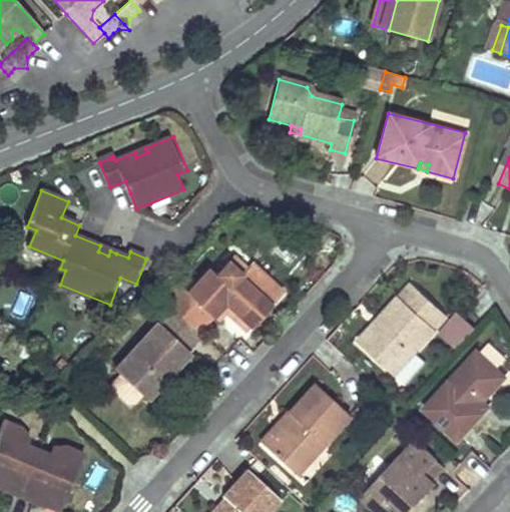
[(181,284),(166,301),(172,308),(200,333),(227,301),(253,324),(272,304),(247,283),(245,285),(238,280),(243,273),(228,259),(215,273),(217,275),(197,298),(191,293),(188,291),(181,284)]
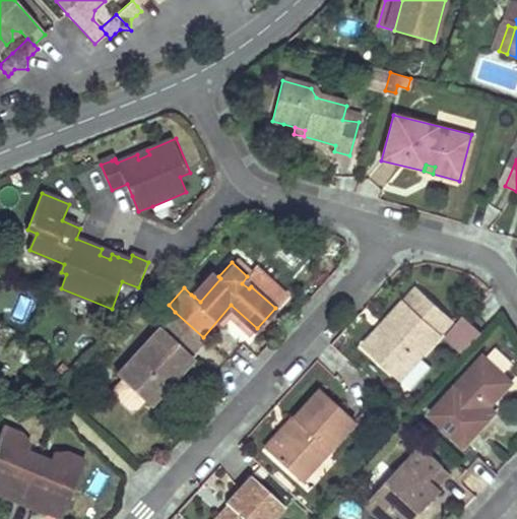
[(220,278),(218,276),(215,273),(194,297),(200,302),(220,278)]
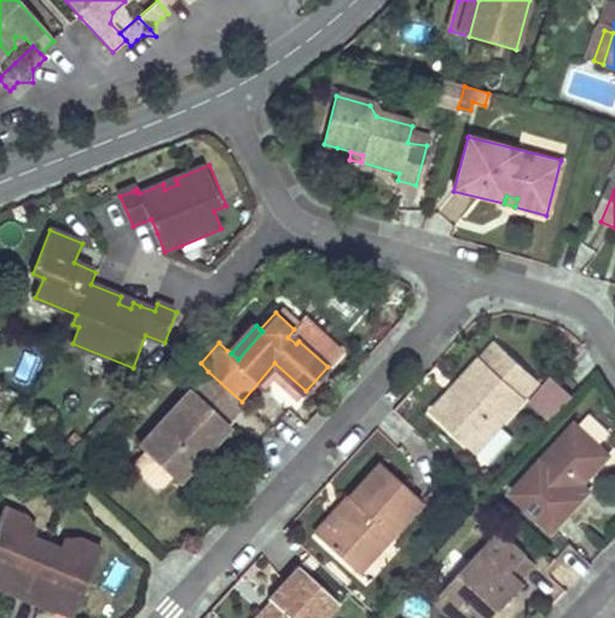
[(456,399),(453,398),(451,396),(435,415),(476,452),(541,380),(500,341),(459,388),(463,392),(456,399)]
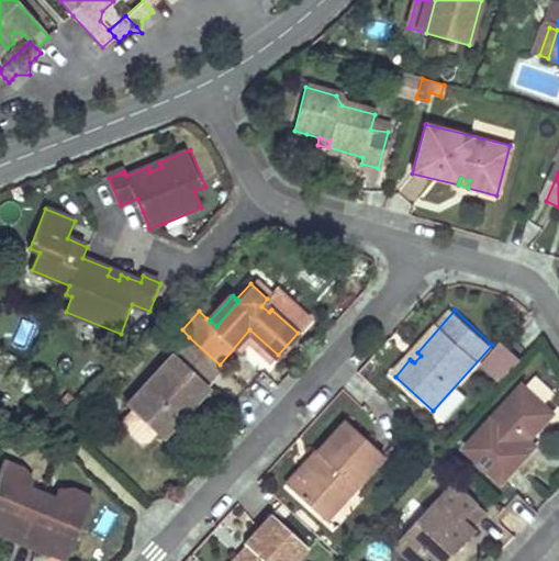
[(220,365),(189,337),(127,402),(163,437),(183,415),(180,412),(186,407),(189,411),(193,406),(211,388),(209,384),(208,384),(223,368),(220,365)]
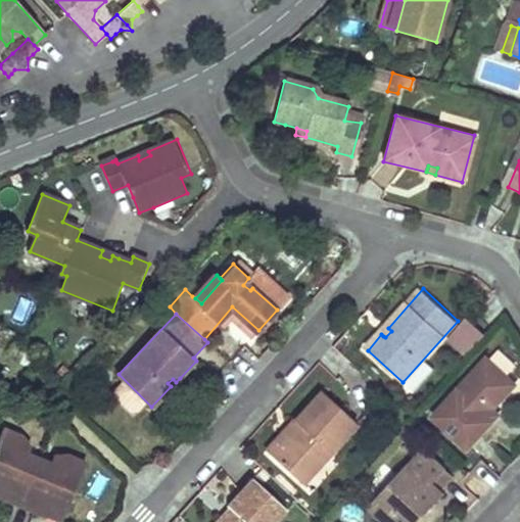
[(451,342),(470,358),(489,335),(471,319),(451,342)]
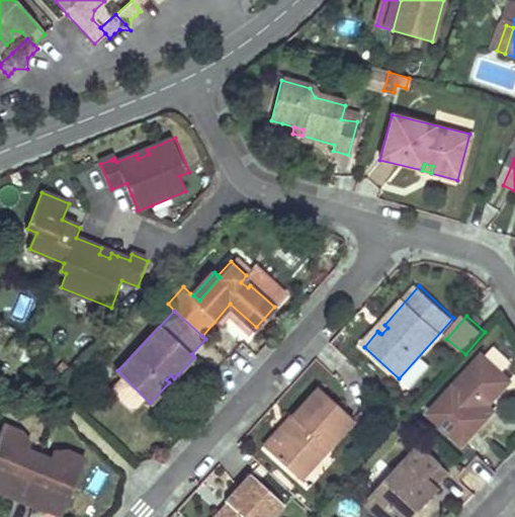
[(388,328),(384,325),(377,331),(379,333),(381,334),(388,328)]
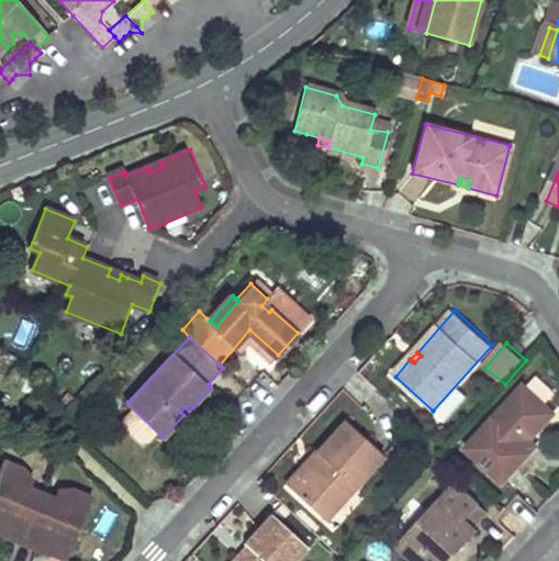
[(528,435),(533,439),(555,414),(524,388),(496,418),(469,448),(482,460),(483,460),(506,481),(517,469),(533,451),(522,442),(528,435)]
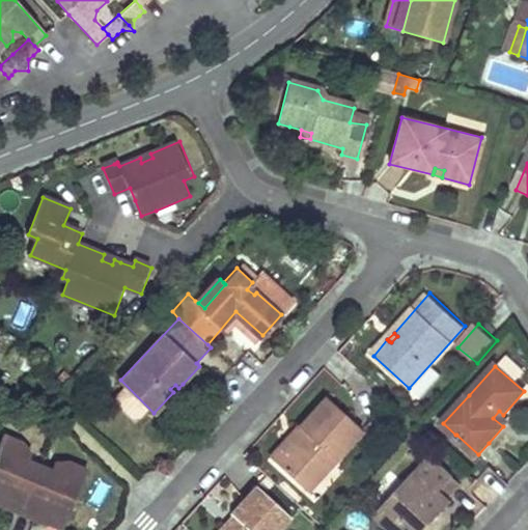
[(365,435),(327,400),(299,430),(308,439),(289,459),(282,468),(296,481),(310,494),(365,435)]
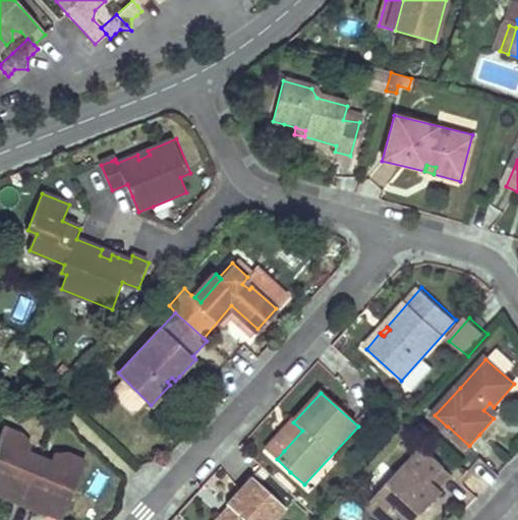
[(494,407),(490,403),(483,410),(494,418),(500,412),(494,407)]
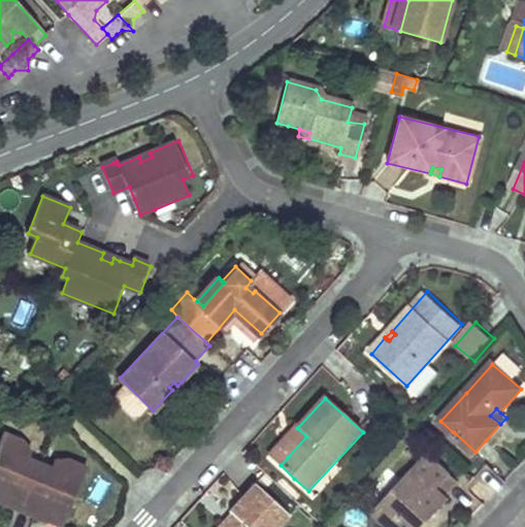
[(288,457),(306,436),(297,428),(271,457),(281,465),(288,457)]
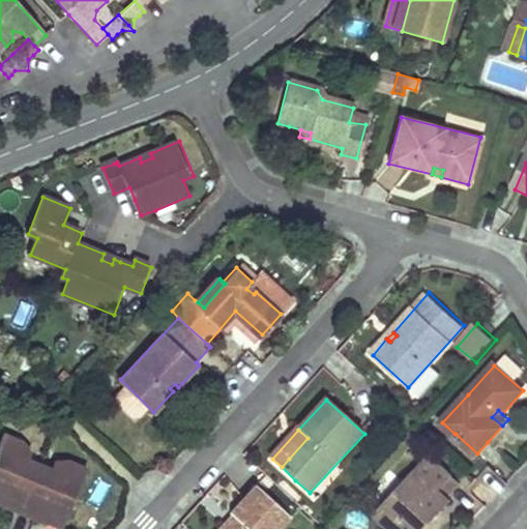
[(22,510),(42,463),(30,459),(33,450),(27,442),(5,434),(0,444),(0,492),(2,493),(0,498),(0,500),(12,506),(22,510)]
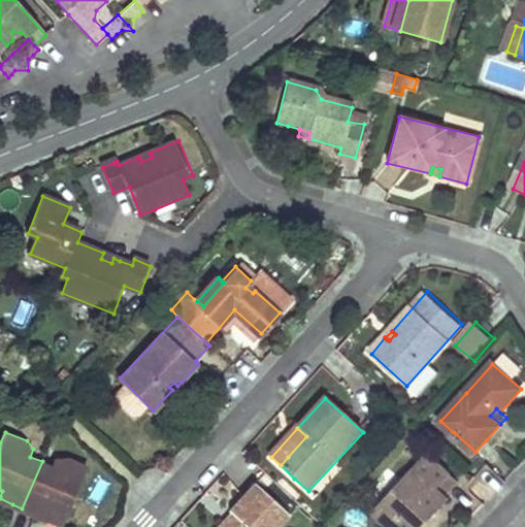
[(424,526),(430,521),(450,498),(438,488),(451,474),(430,455),(376,514),(390,526),(424,526)]
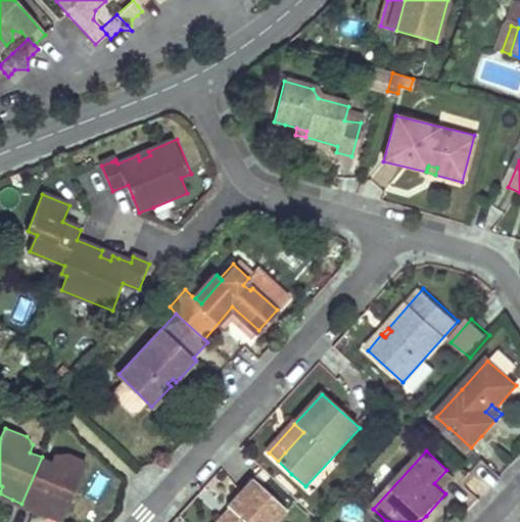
[(21,504),(29,507),(49,515),(52,509),(68,516),(91,462),(69,453),(56,455),(53,462),(42,457),(21,504)]
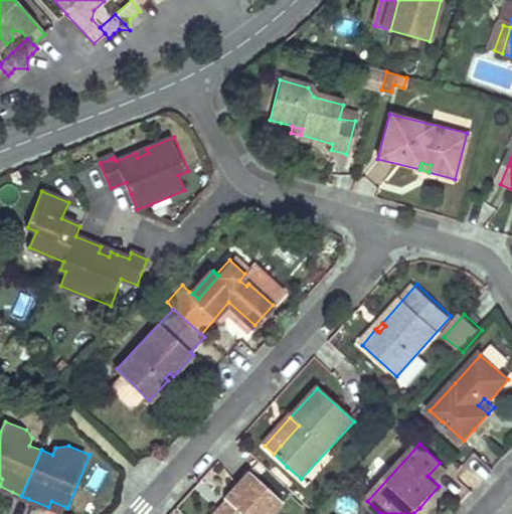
[(268,513),(279,502),(267,490),(248,473),(225,498),(231,505),(222,513),(268,513)]
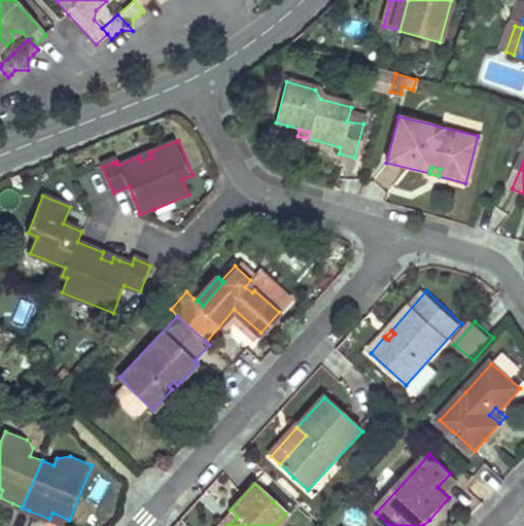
[(228,525),(237,517),(231,510),(214,525),(228,525)]
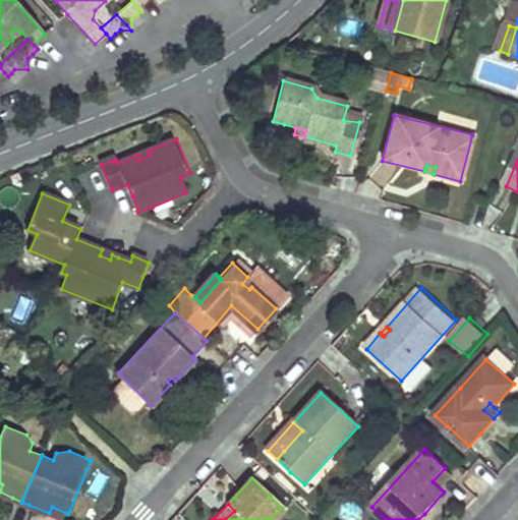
[(52,507),(49,513),(63,519),(66,519),(68,514),(52,507)]
